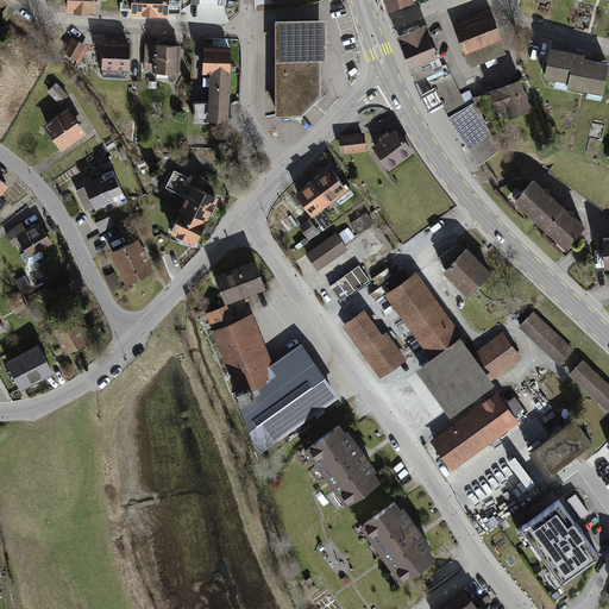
[(98,0),(68,0),(68,10),(98,11),(98,0)]
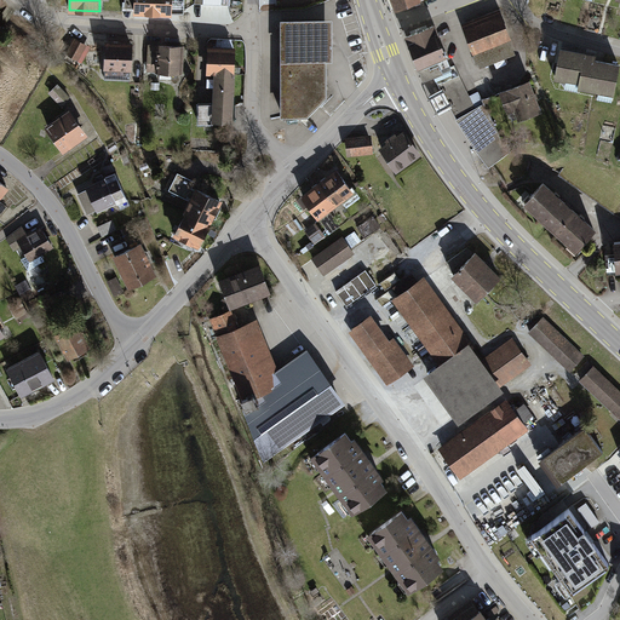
[(125,0),(125,9),(135,10),(135,13),(173,16),(173,0),(125,0)]
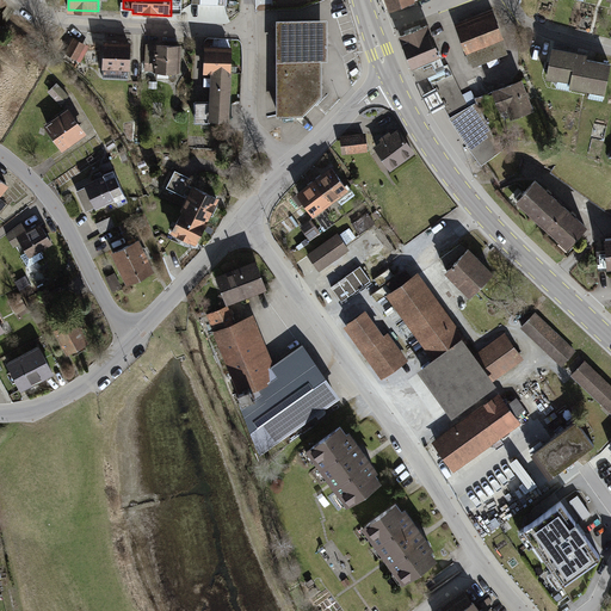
[(383,0),(389,12),(406,5),(415,1),(417,0),(383,0)]
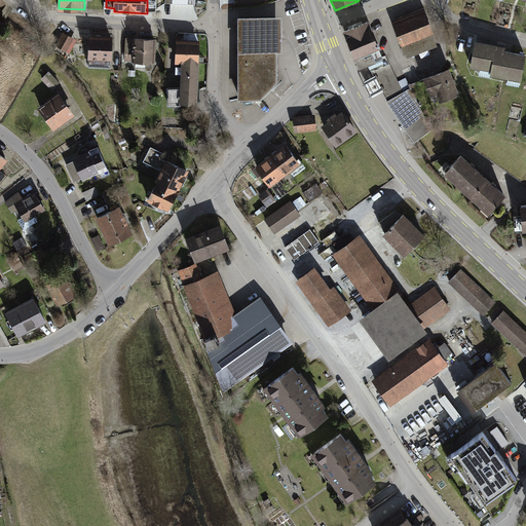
[(423,8),(391,22),(406,58),(438,45),(423,8)]
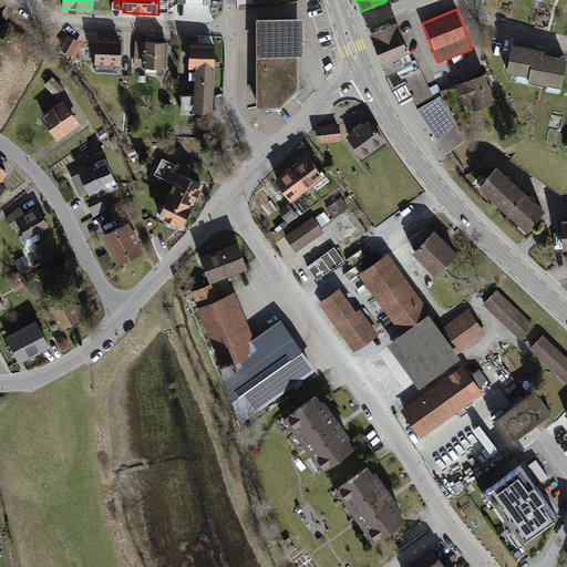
[(305,19),(258,19),(258,107),(281,107),(300,89),(300,58),(306,58),(305,19)]
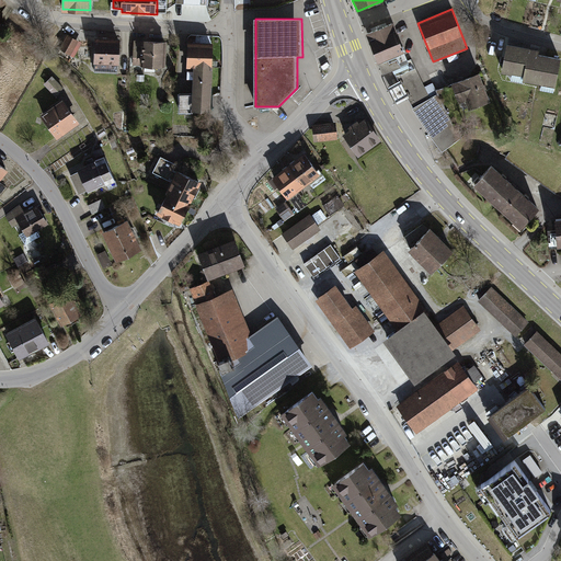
[(393,22),(366,33),(381,75),(392,70),(410,64),(393,22)]
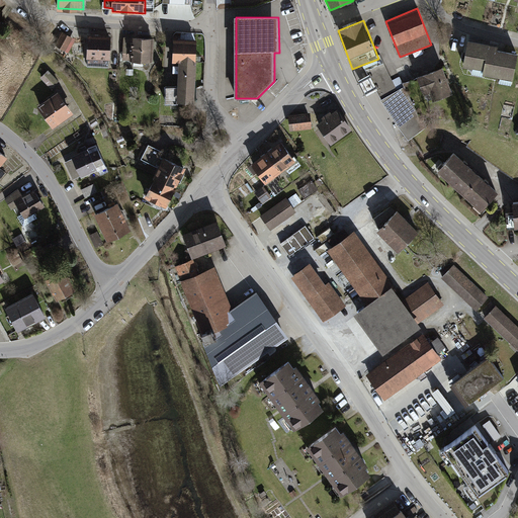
[(62,31),(54,45),(68,53),(76,39),(62,31)]
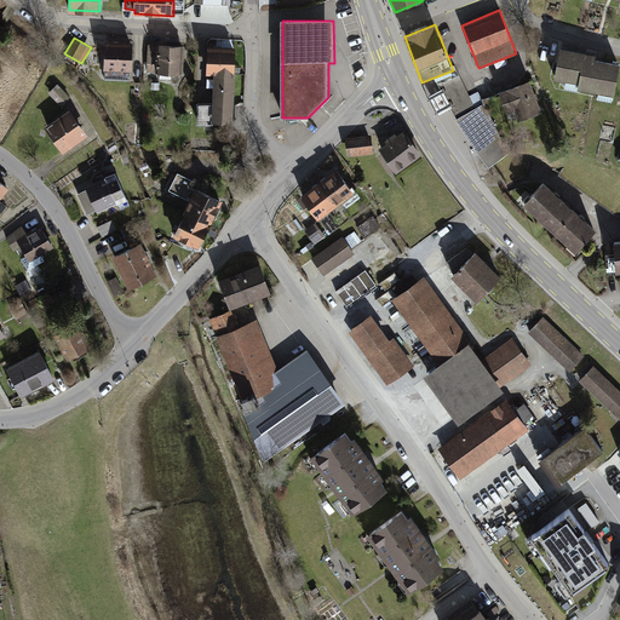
[(148,44),(147,72),(181,74),(182,46),(148,44)]
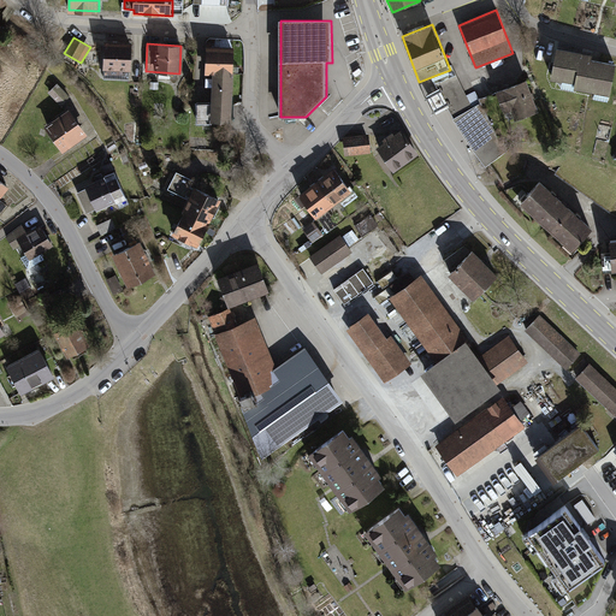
[(106,45),(105,69),(131,70),(132,46),(106,45)]
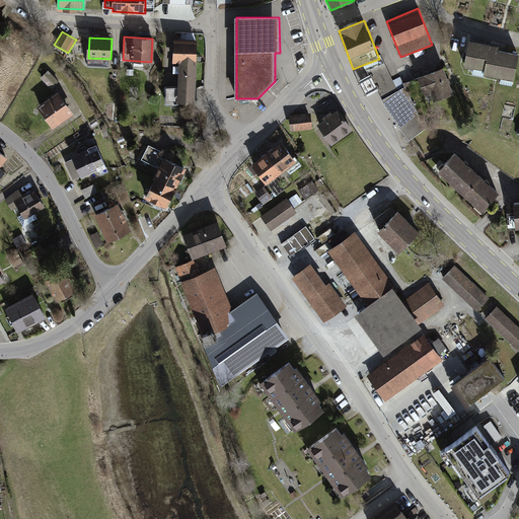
[(499,46),(468,41),(463,66),(486,70),(485,75),(514,80),(518,54),(498,50),(499,46)]
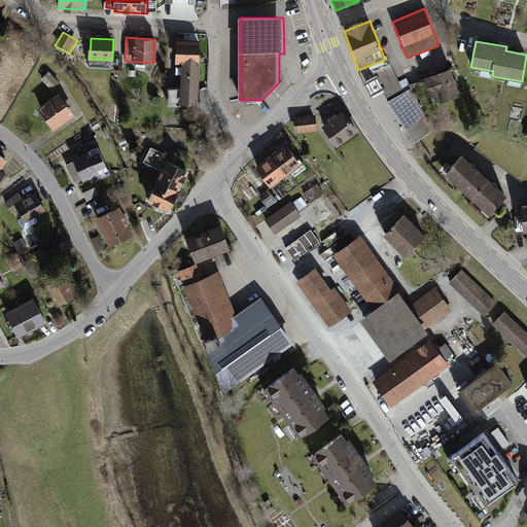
[(182,62),(201,63),(202,43),(177,42),(176,74),(182,75),(182,62)]
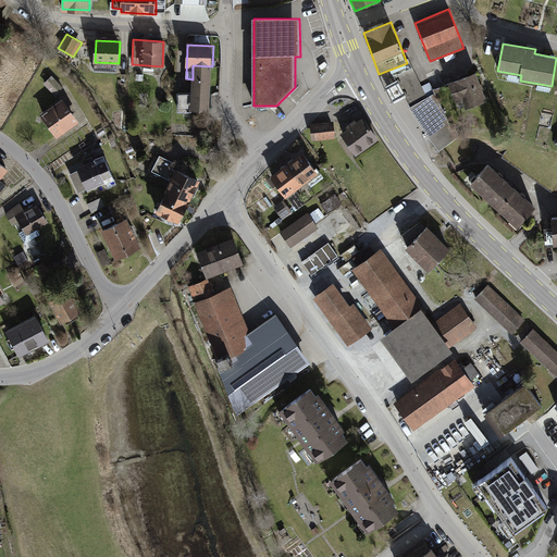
[(407,63),(390,70),(411,107),(410,108),(429,137),(448,122),(430,83),(421,86),(409,62),(407,63)]
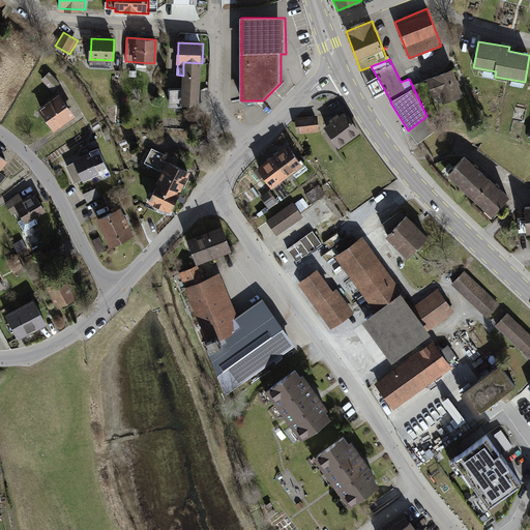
[(202,63),(183,62),(183,76),(183,89),(169,89),(170,106),(182,105),(200,105),(202,63)]
